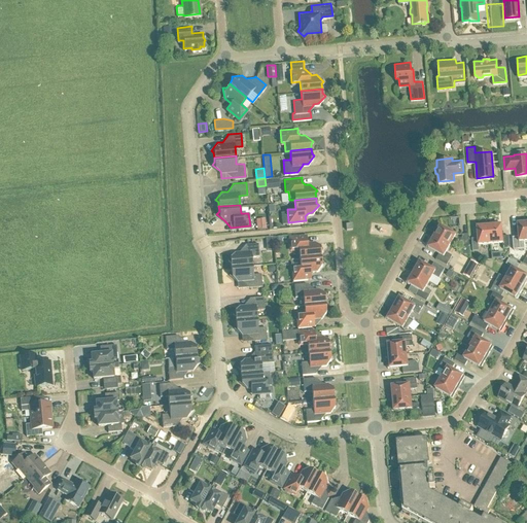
[(265,216),(256,217),(257,227),(266,225),(265,216)]
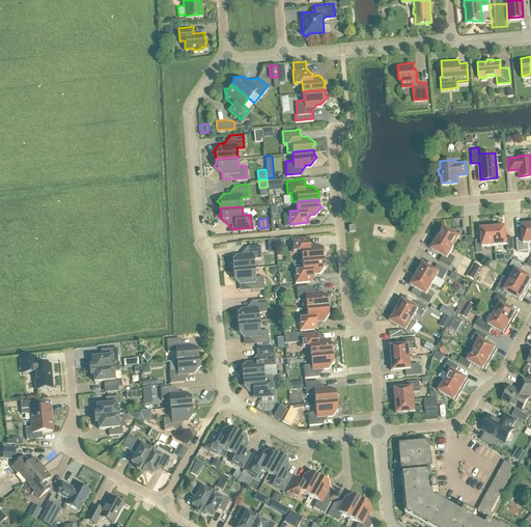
[(530,220),(521,221),(523,236),(516,237),(516,249),(528,248),(528,241),(530,240),(530,220)]
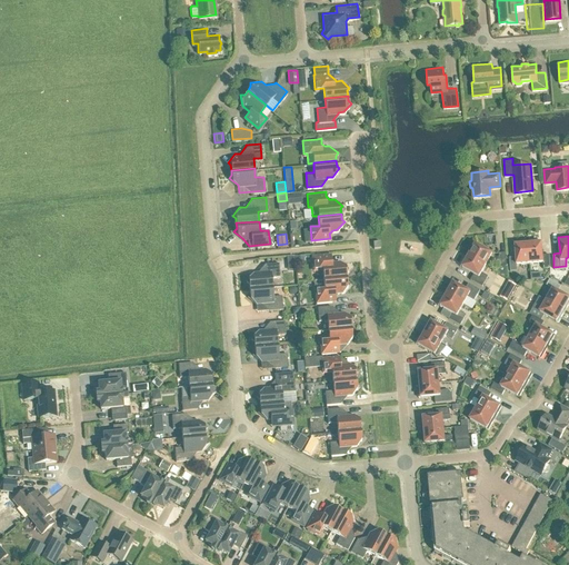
[(541,238),(528,239),(529,260),(542,259),(543,266),(550,265),(549,251),(542,253),(541,238)]
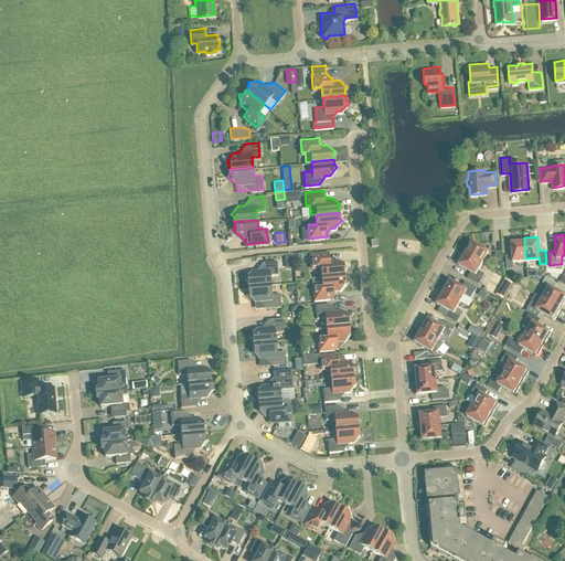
[(524,237),(511,239),(512,253),(505,253),(507,266),(513,266),(513,260),(525,258),(524,237)]
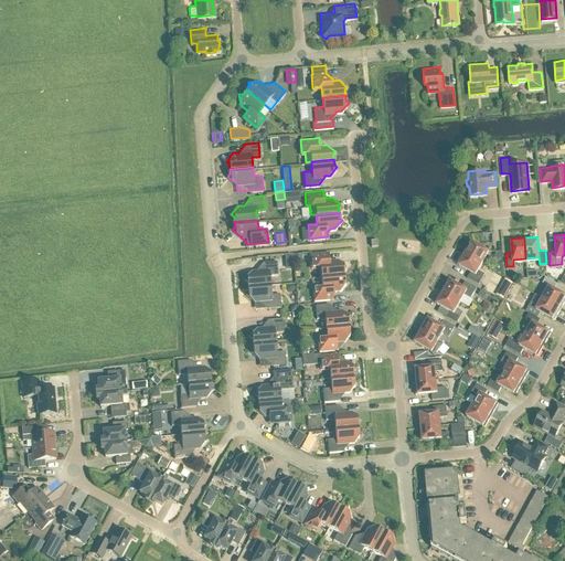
[(464,251),(482,261),(489,250),(469,239),(464,251)]
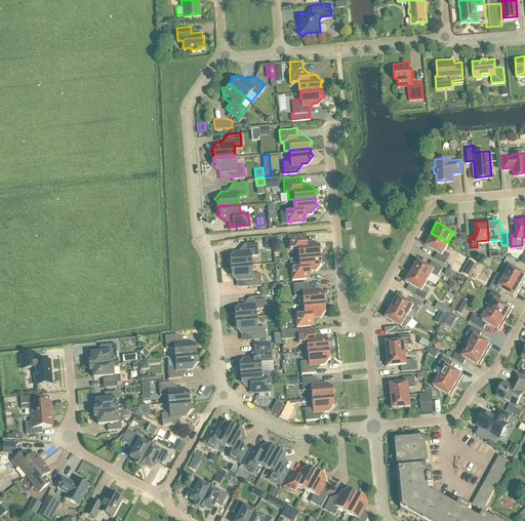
[(306,233),(301,233),(288,235),(289,247),(297,246),(298,255),(319,253),(319,248),(321,246),(313,239),(309,240),(306,237),(306,233)]
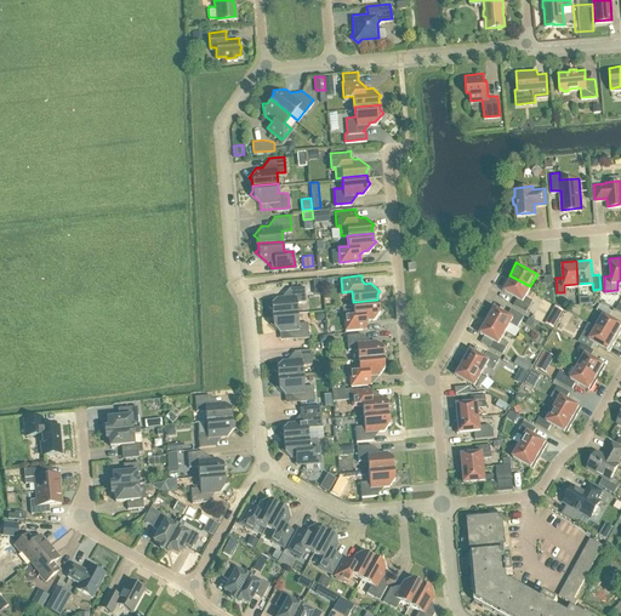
[(527,311),(533,298),(525,295),(530,286),(510,275),(502,287),(517,296),(513,302),(527,311)]
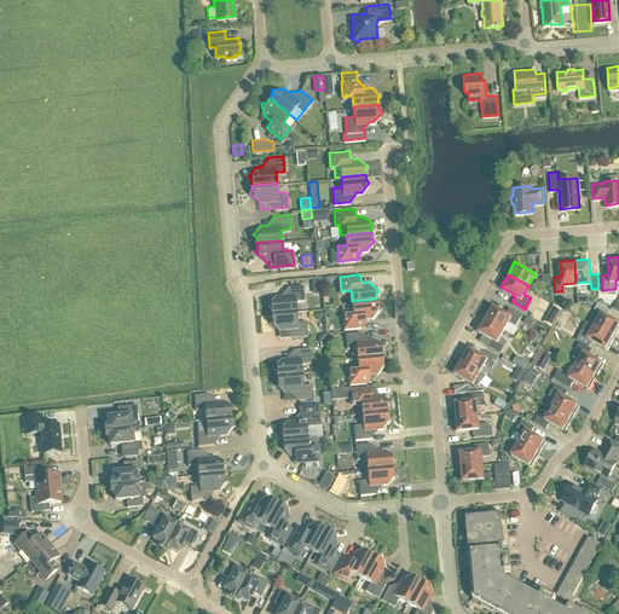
[(288,285),(281,294),(275,294),(267,303),(270,306),(271,312),(296,310),(295,299),(305,299),(302,283),(287,284),(288,285)]
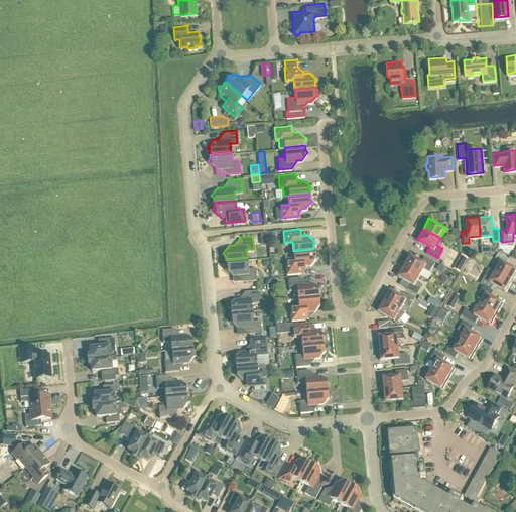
[(459,239),(454,239),(450,243),(460,248),(459,239)]
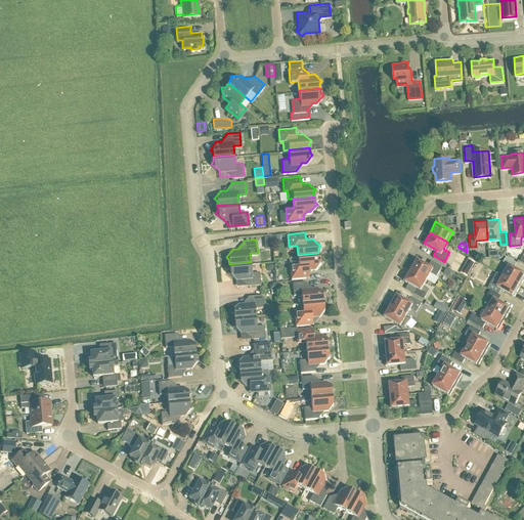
[(318,253),(298,255),(298,263),(291,264),(292,276),(308,275),(308,271),(310,268),(315,267),(321,260),(319,257),(318,253)]
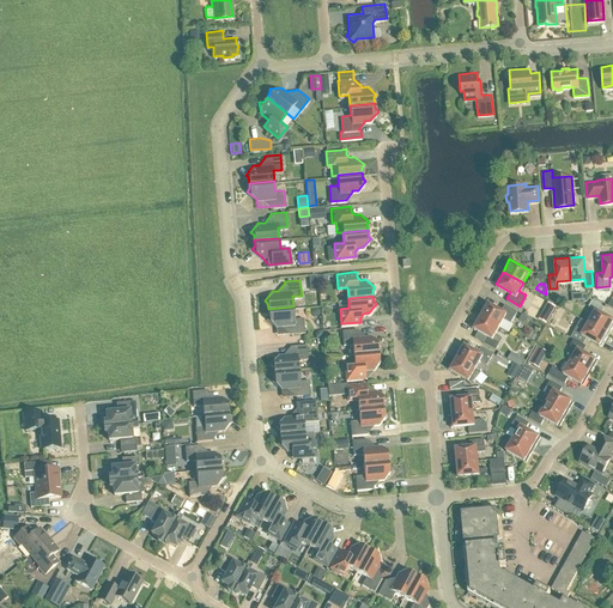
[(605,305),(592,298),(588,304),(595,308),(588,321),(608,332),(612,323),(612,317),(601,311),(605,305)]
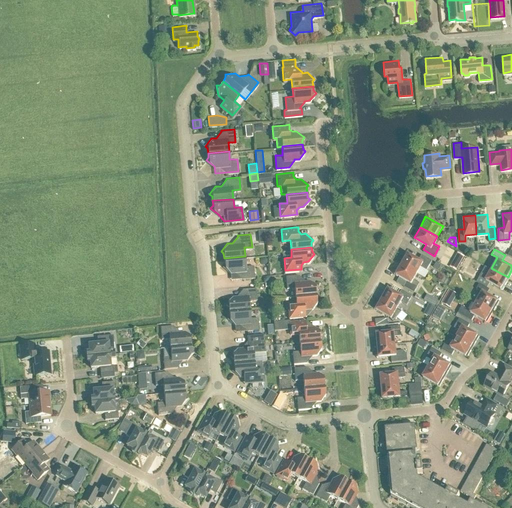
[(418,258),(406,251),(400,261),(416,271),(419,264),(426,268),(432,259),(421,253),(418,258)]
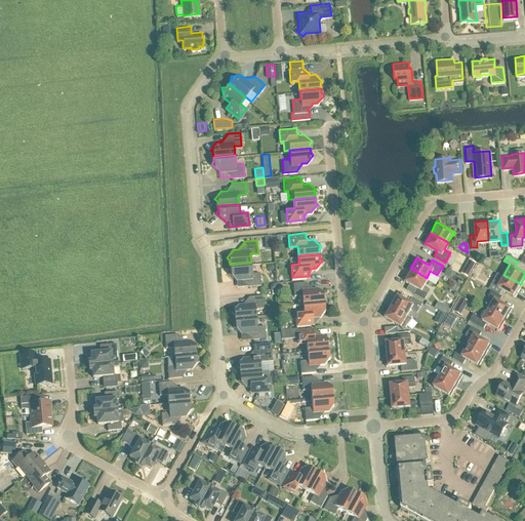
[(251,263),(230,265),(230,269),(228,272),(236,278),(240,278),(247,284),(260,283),(259,271),(251,272),(251,263)]
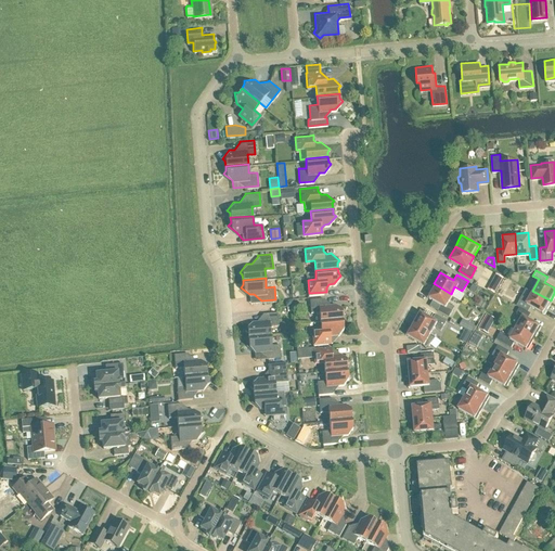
[(451,294),(434,283),(427,295),(440,303),(437,308),(449,315),(454,305),(447,300),(451,294)]
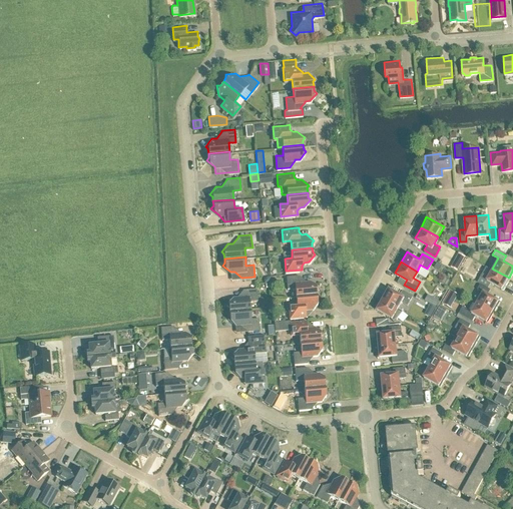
[(509,278),(492,269),(486,279),(481,275),(477,281),(480,282),(488,287),(491,282),(503,289),(509,278)]
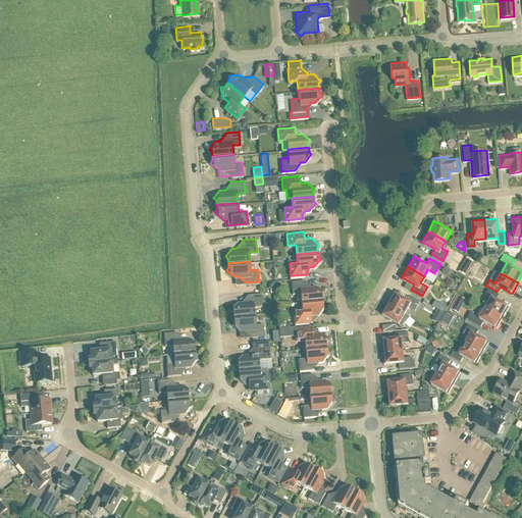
[(435,276),(432,280),(439,287),(442,281),(435,276)]
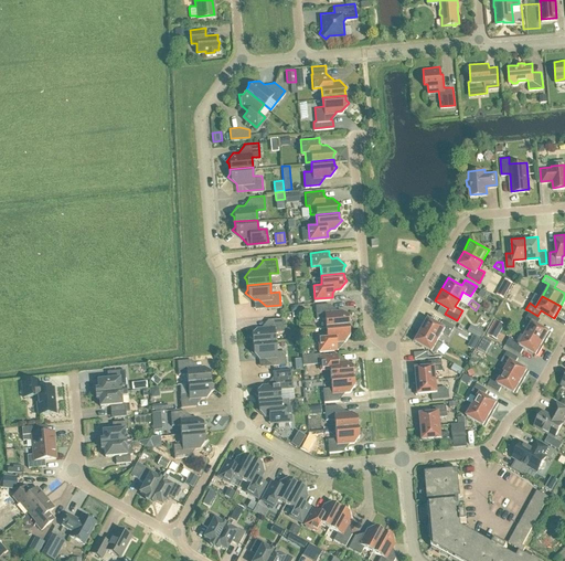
[(337,308),(329,302),(315,304),(316,317),(324,316),(326,326),(348,324),(348,318),(350,316),(342,308),(337,309),(337,308)]
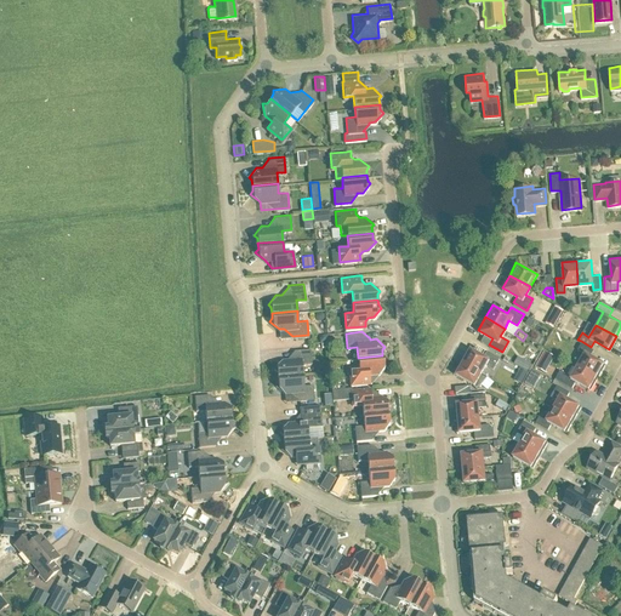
[(581,341),(577,348),(585,352),(577,364),(598,376),(605,364),(590,354),(593,348),(591,347),(581,341)]
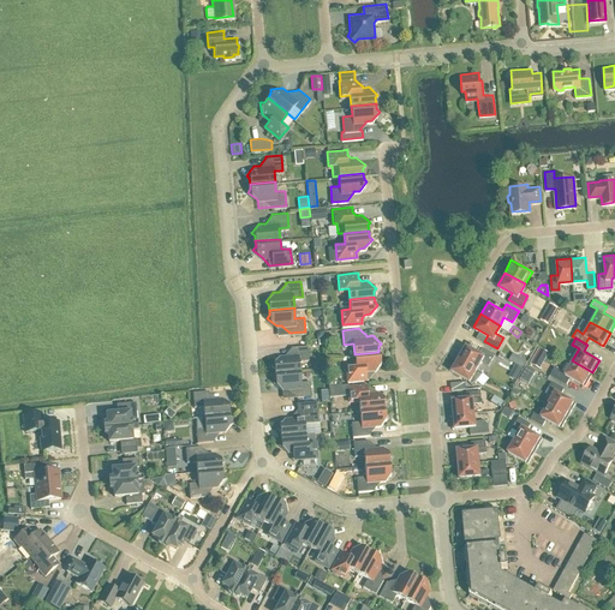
[(291,346),(285,354),(279,354),(270,364),(274,366),(274,372),(299,370),(298,359),(308,358),(306,344),(291,345),(291,346)]
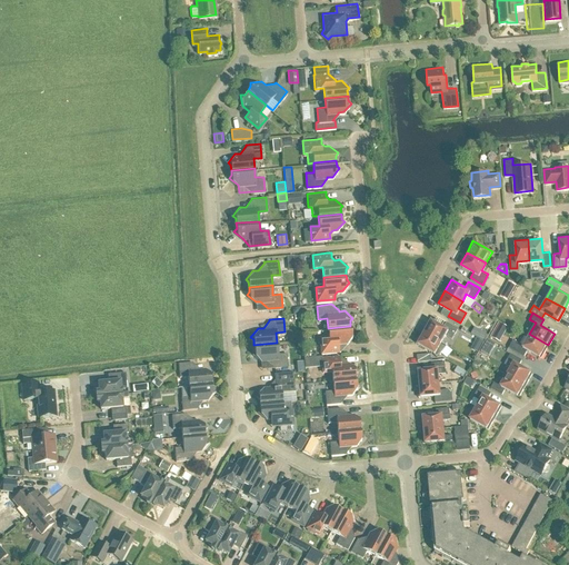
[(422,329),(441,340),(446,334),(452,337),(458,327),(446,320),(442,326),(429,318),(422,329)]
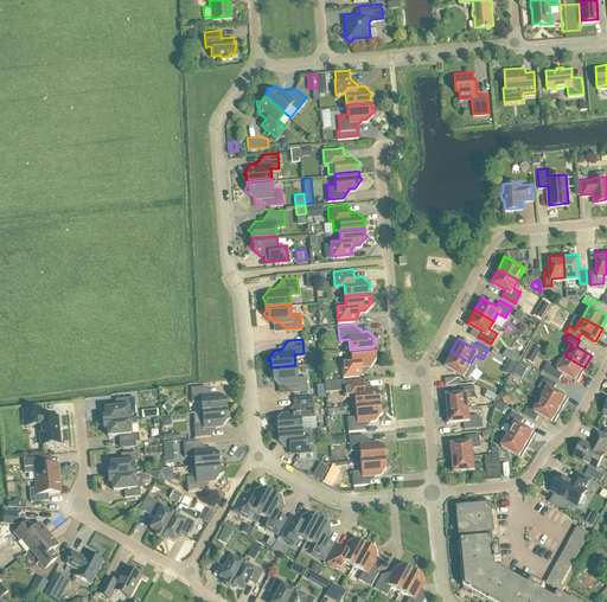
[(525,352),(536,357),(542,346),(532,340),(525,352)]
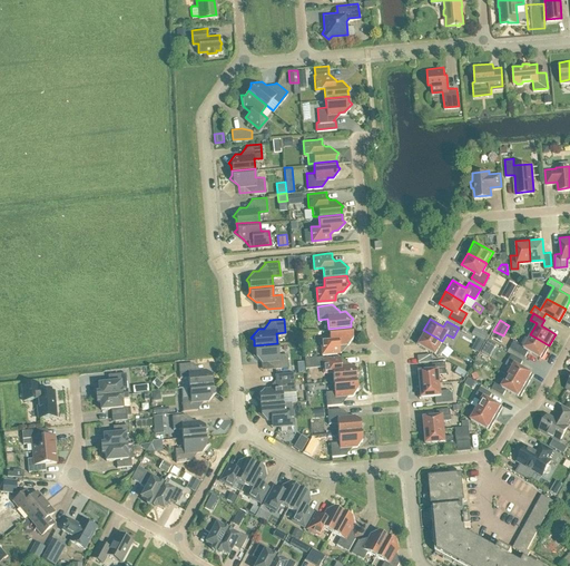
[(330,338),(321,339),(322,352),(336,351),(342,343),(347,342),(354,333),(352,331),(351,327),(328,329),(330,338)]
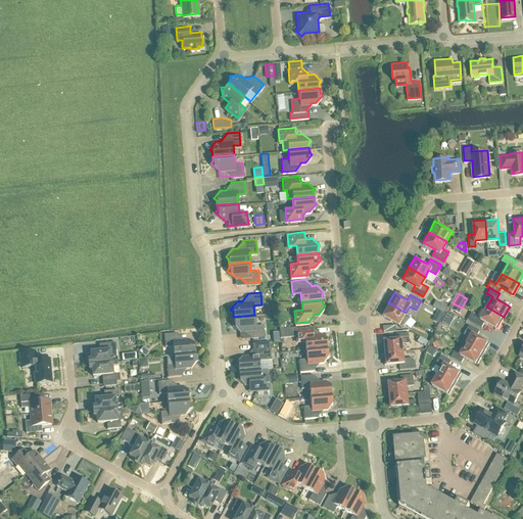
[(406,313),(388,302),(382,314),(399,324),(401,325),(406,322),(411,316),(406,313)]
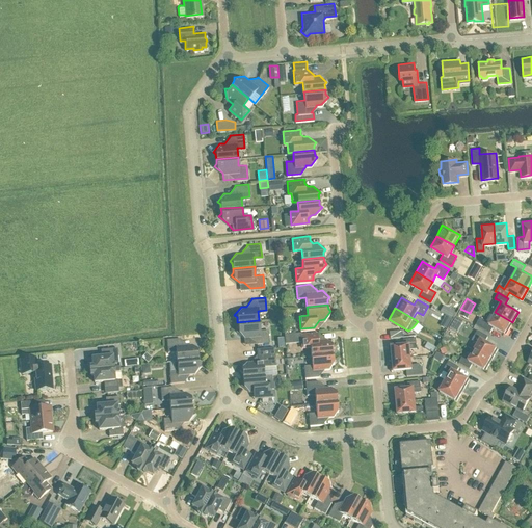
[(512,322),(495,312),(489,321),(480,316),(476,322),(490,331),(494,325),(506,333),(512,322)]
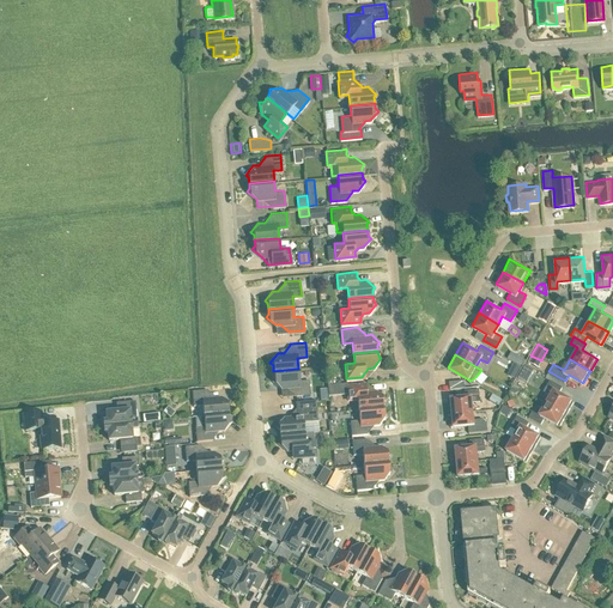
[(514,360),(507,372),(514,376),(521,365),(514,360)]
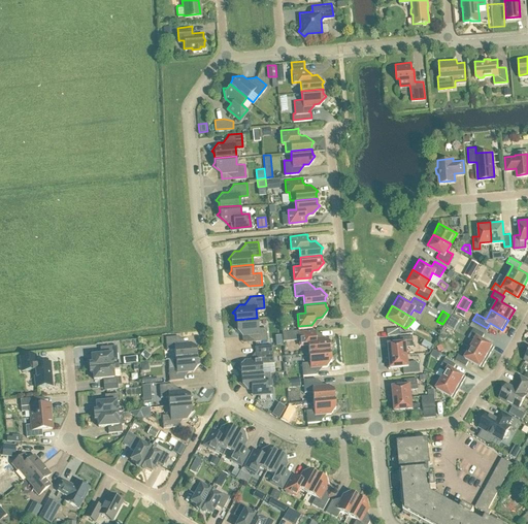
[(453,313),(450,319),(457,323),(460,317),(453,313)]
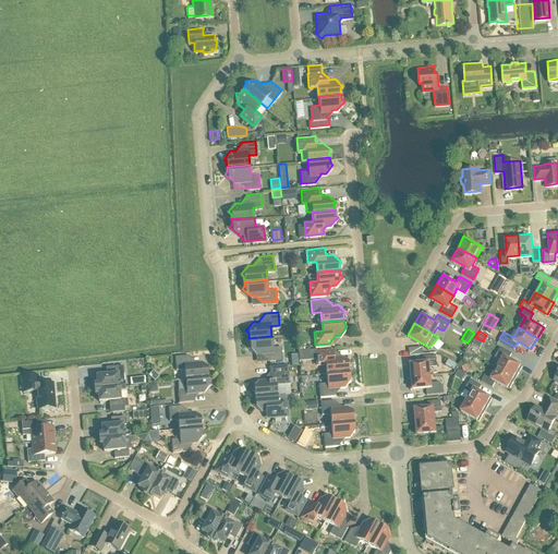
[(271,336),(249,338),(250,342),(247,346),(255,352),(261,352),(268,359),(282,358),(281,345),(273,345),(271,336)]
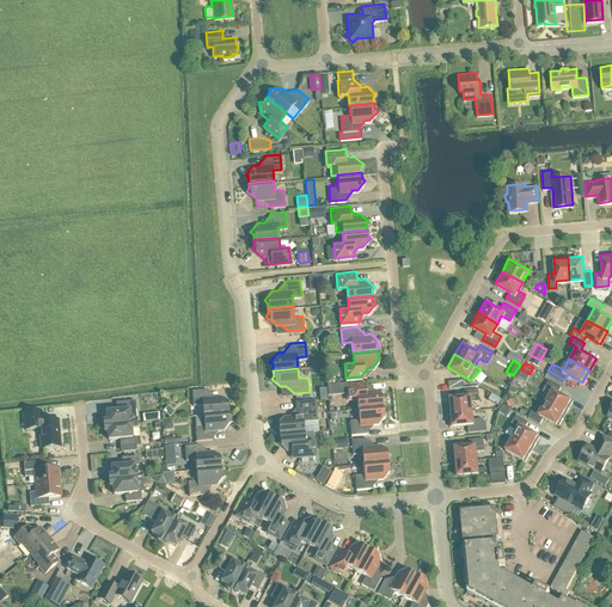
[(558,391),(561,385),(549,378),(543,388),(550,393),(545,400),(565,412),(573,399),(558,391)]
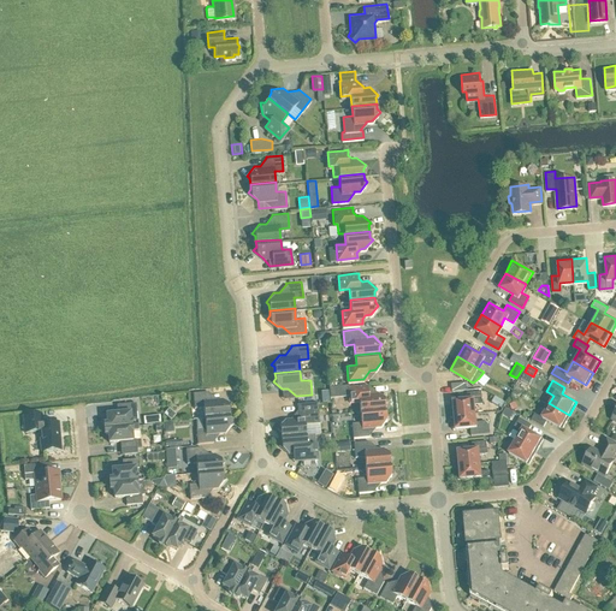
[(369,384),(363,384),(349,385),(350,399),(359,399),(360,409),(385,408),(384,402),(386,398),(378,391),(377,391),(369,384)]
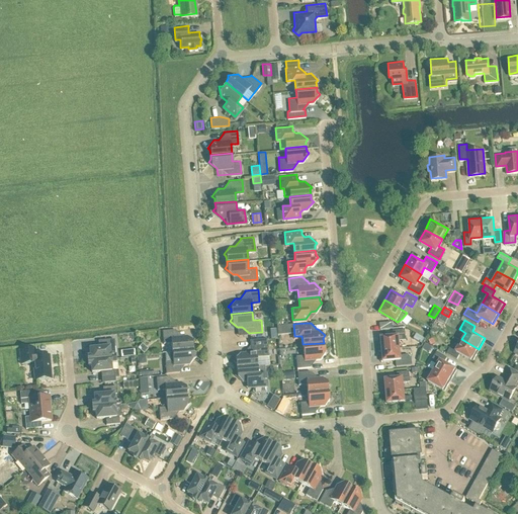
[(400,346),(400,344),(399,339),(406,338),(405,327),(393,328),(394,334),(378,336),(379,347),(400,346)]
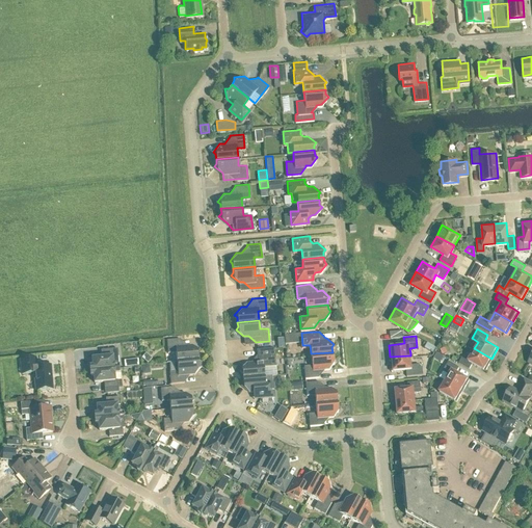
[(187,343),(180,338),(180,337),(166,338),(167,350),(176,350),(177,359),(197,357),(197,352),(200,349),(191,343),(187,343)]
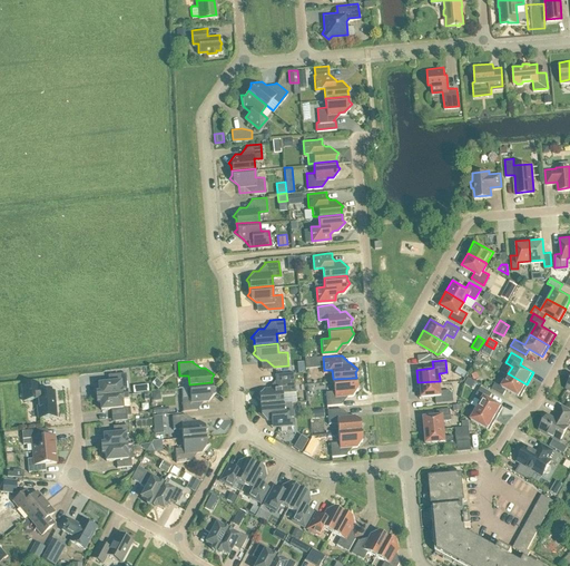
[(298,371),(300,362),(290,361),(288,370),(298,371)]
